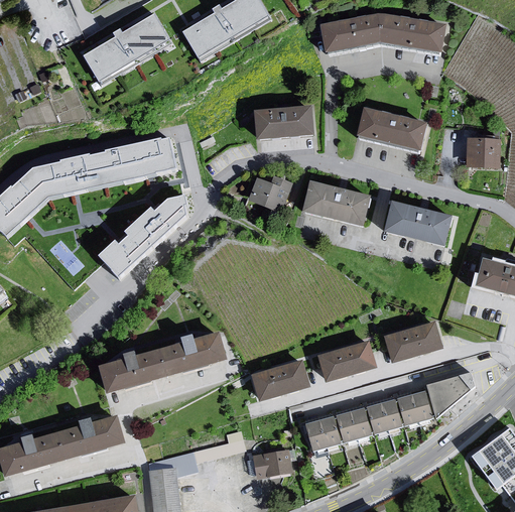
[(181,30),(198,59),(276,14),(267,0),(233,0),(189,25),(181,30)]
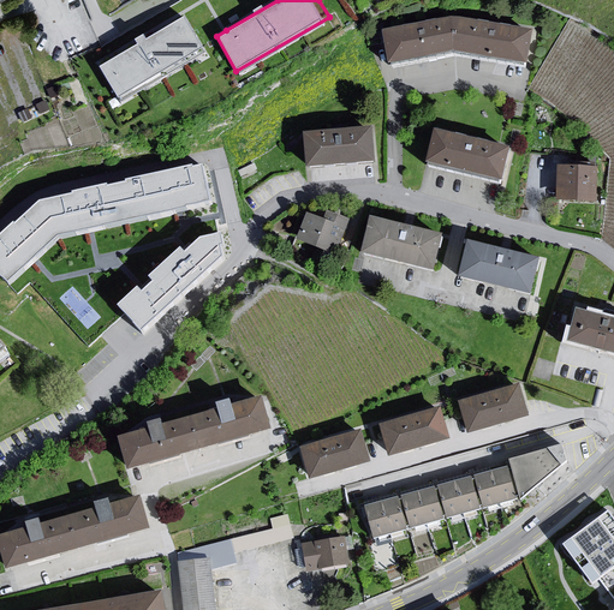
[(143,34),(94,61),(112,102),(212,42),(190,9),(143,34)]
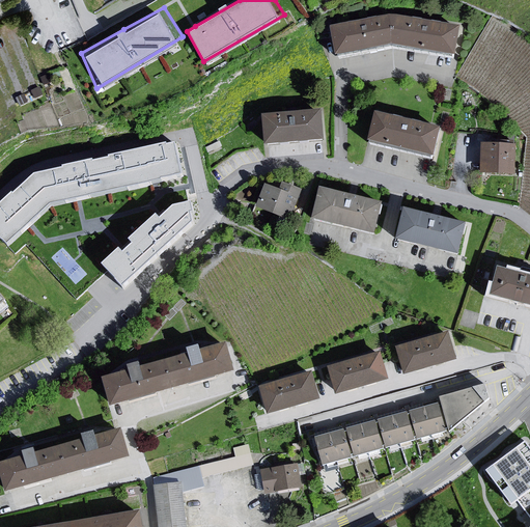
[(396,12),(330,24),(336,54),(391,44),(455,53),(459,24),(396,12)]
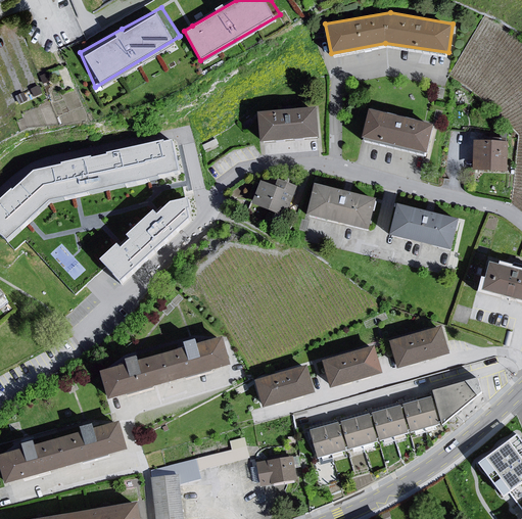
[(318,112),(258,116),(263,145),(321,141),(318,112)]
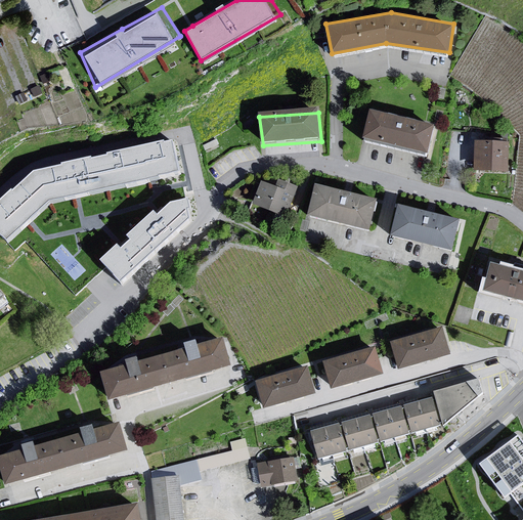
[(435,128),(369,114),(364,140),(429,157),(435,128)]
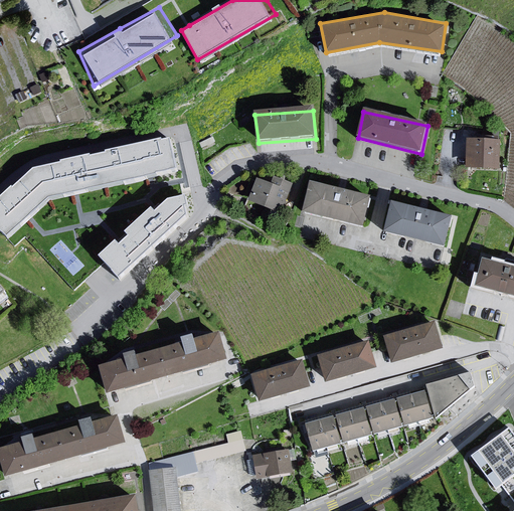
[(169,136),(117,146),(124,178),(177,167),(169,136)]
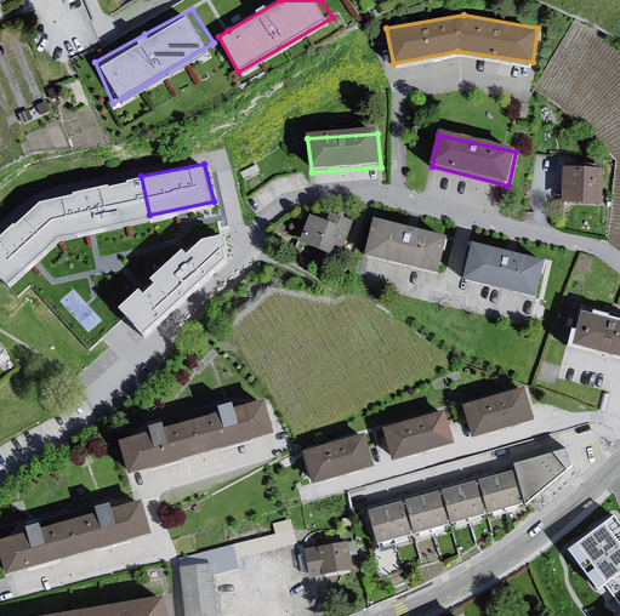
[(602,167),(562,167),(562,203),(602,205),(602,167)]
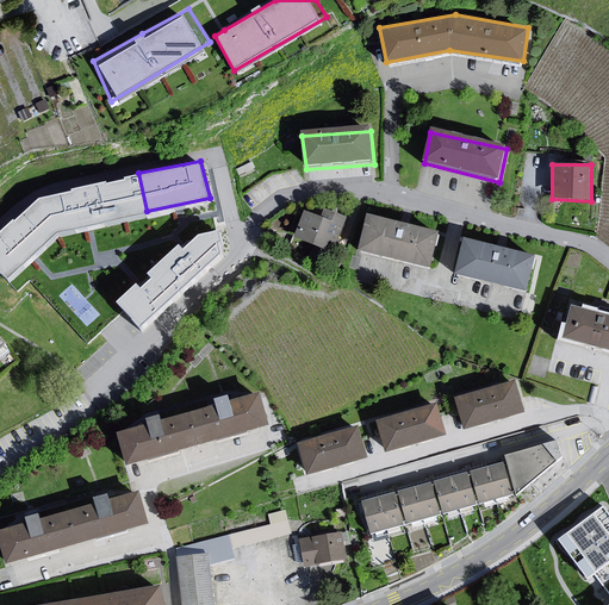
[(138,173),(39,197),(60,231),(147,211),(138,173)]
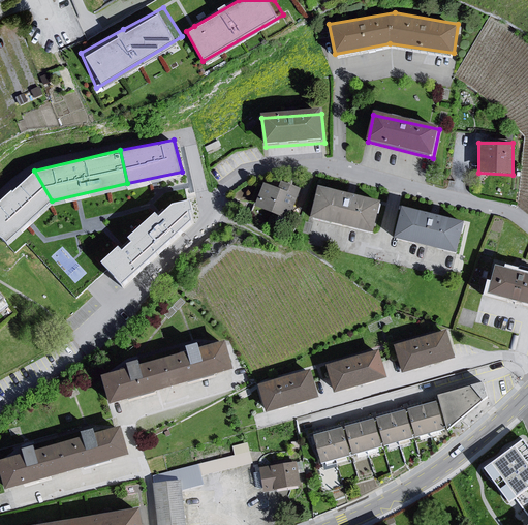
[(0,232),(7,241),(52,201),(34,171),(0,199),(0,232)]
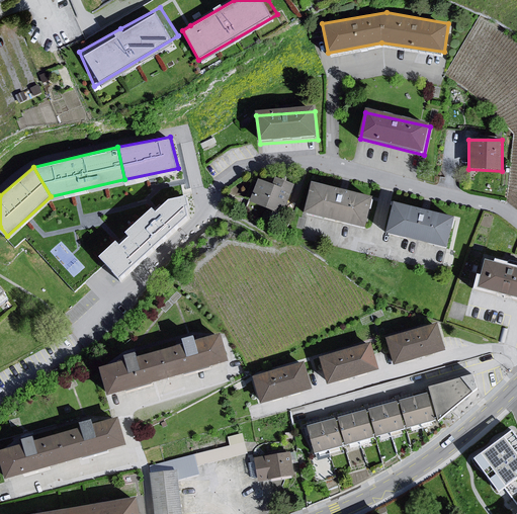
[(258,179),(249,201),(278,212),(279,209),(284,209),(295,185),(273,178),(271,185),(258,179)]
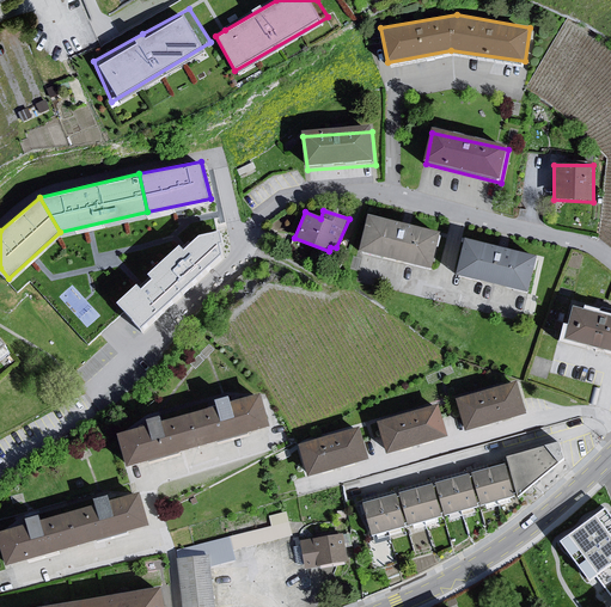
[(368,219),(362,253),(434,271),(443,237),(368,219)]
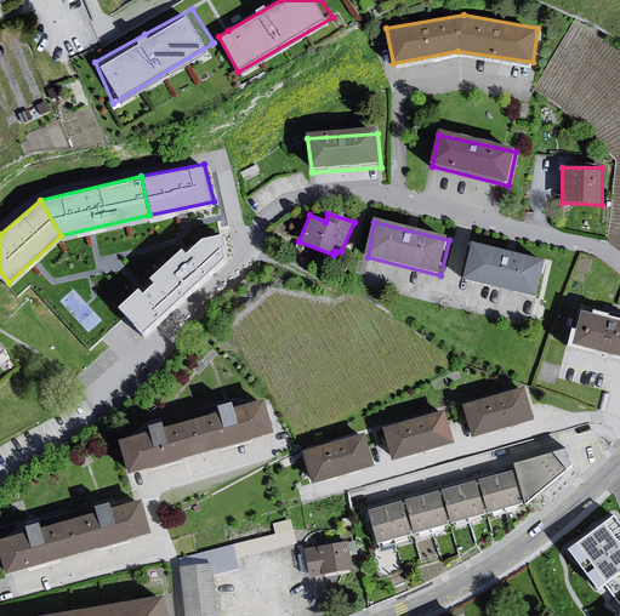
[(183,245),(163,263),(176,283),(188,291),(227,257),(223,232),(204,235),(187,250),(183,245)]
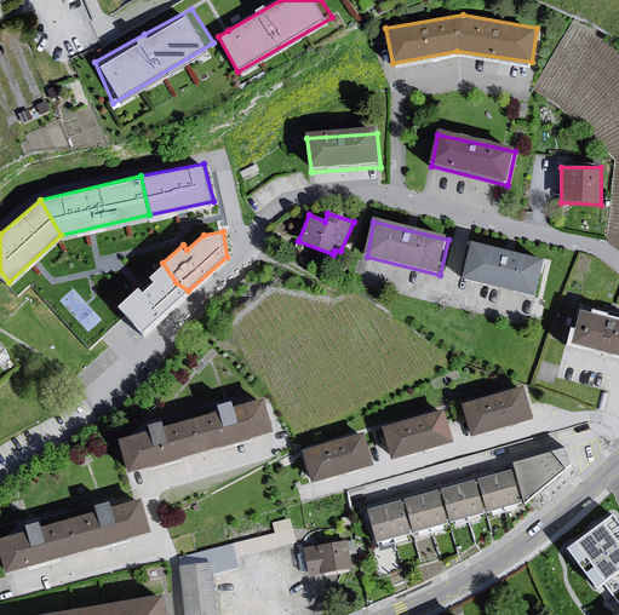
[(544,262),(471,243),(464,281),(537,299),(544,262)]
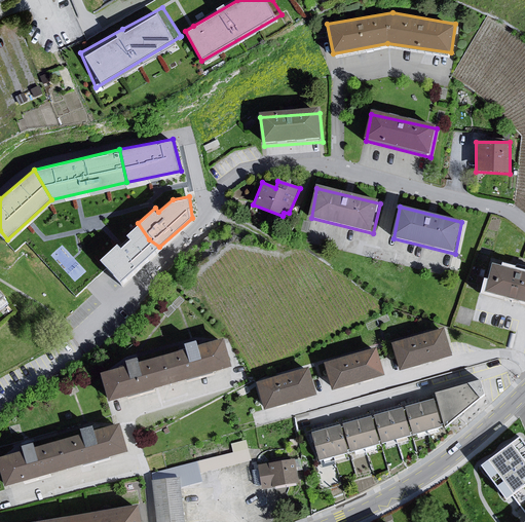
[(149,239),(138,223),(126,234),(130,237),(122,247),(118,241),(101,258),(120,282),(159,247),(149,239)]
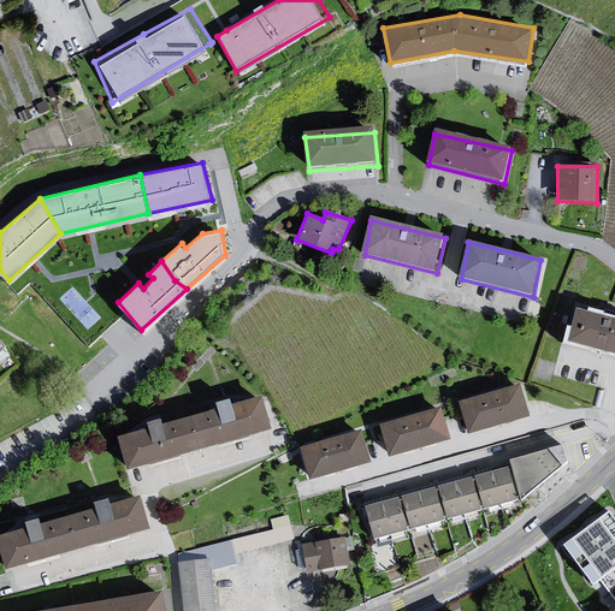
[(614,320),(580,312),(571,343),(614,354),(614,320)]
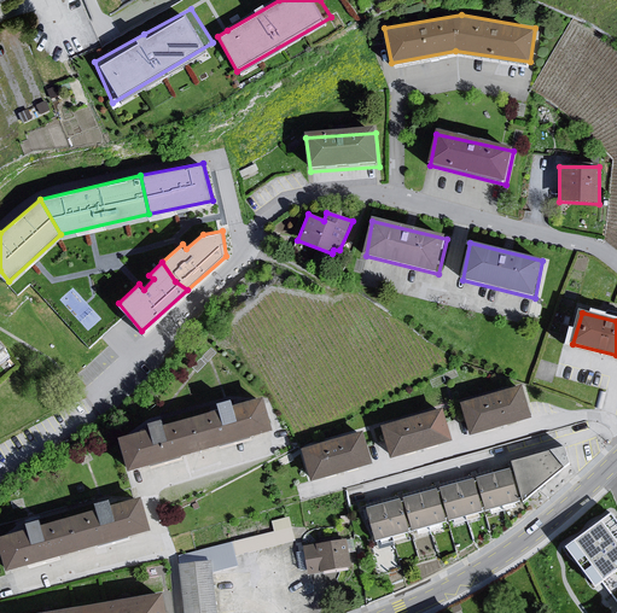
[(524,384),(461,401),(469,432),(533,414),(524,384)]
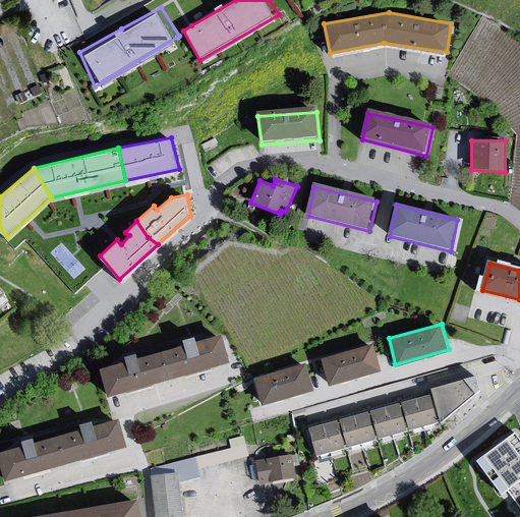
[(101,368),(109,397),(231,362),(223,335),(197,342),(196,337),(184,340),(185,345),(140,357),(138,353),(126,357),(127,361),(101,368)]
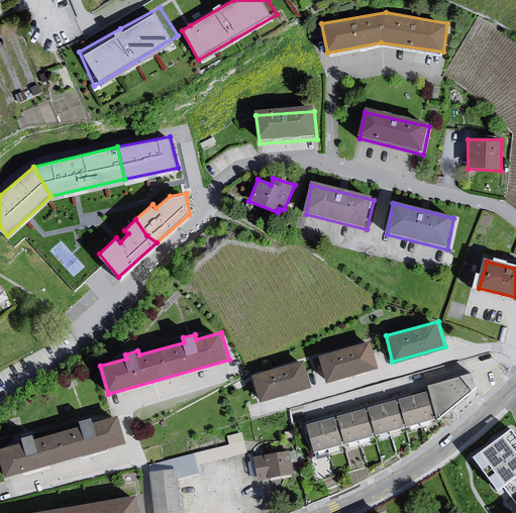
[(371,340),(319,355),(326,382),(378,367),(371,340)]
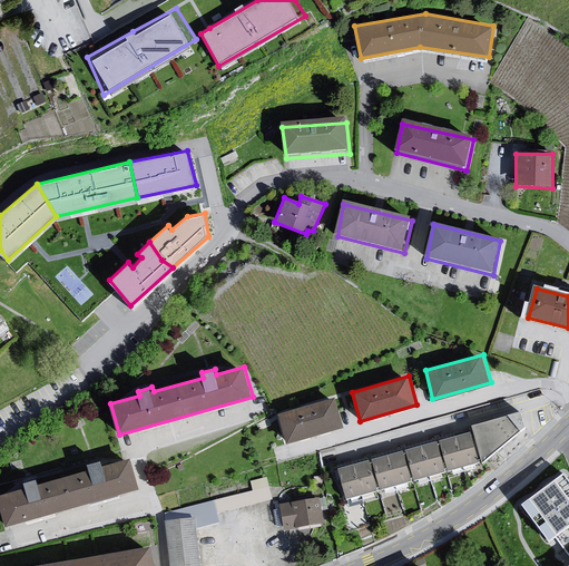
[(334,398),(278,413),(286,442),(342,427),(334,398)]
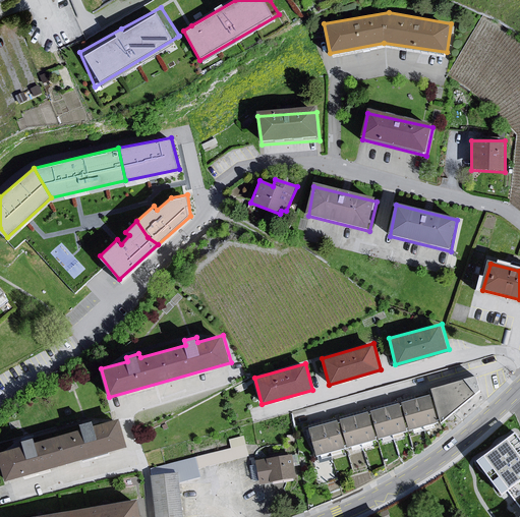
[(431,389),(431,393),(439,418),(440,422),(475,392),(464,380),(431,389)]
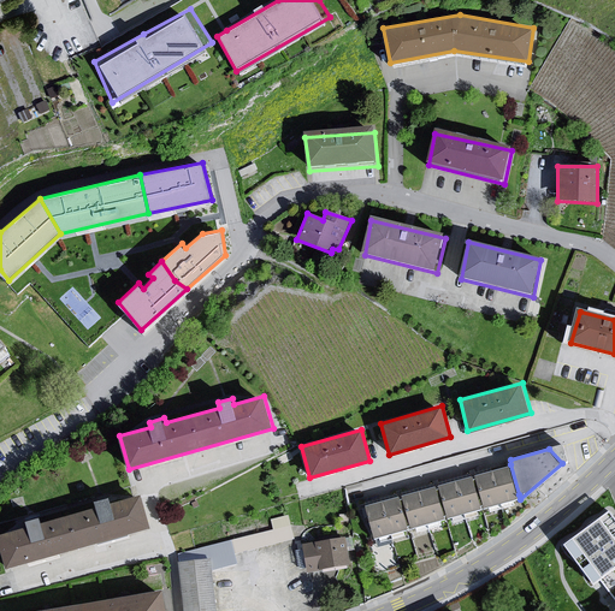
[(510,464),(364,505),(373,539),(519,494),(510,464)]
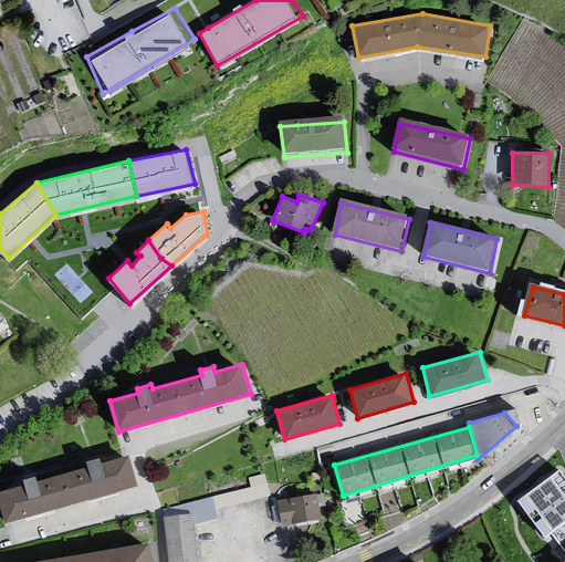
[(25,484),(0,492),(0,501),(6,521),(138,485),(131,456),(103,462),(102,457),(89,460),(90,467),(40,480),(40,475),(23,478),(25,484)]
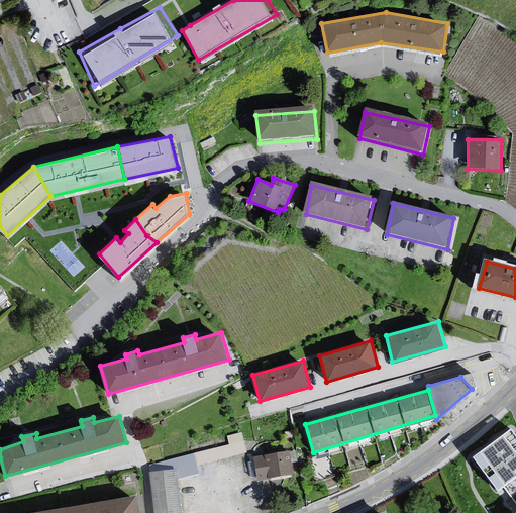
[(515,512),(515,427),(512,422),(469,454),(497,493),(503,488),(515,505),(506,512),(515,512)]
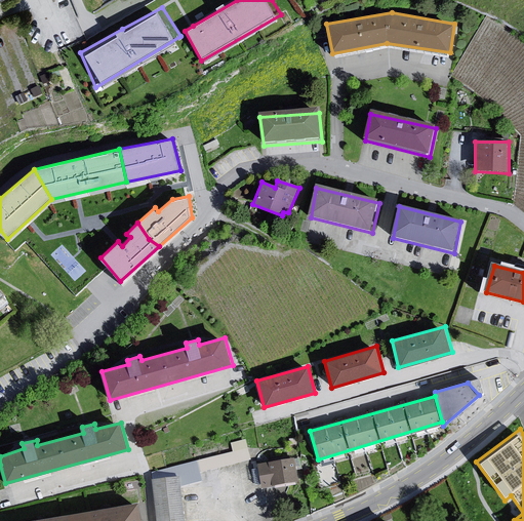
[(292,458),(254,466),(260,487),(296,483),(292,458)]
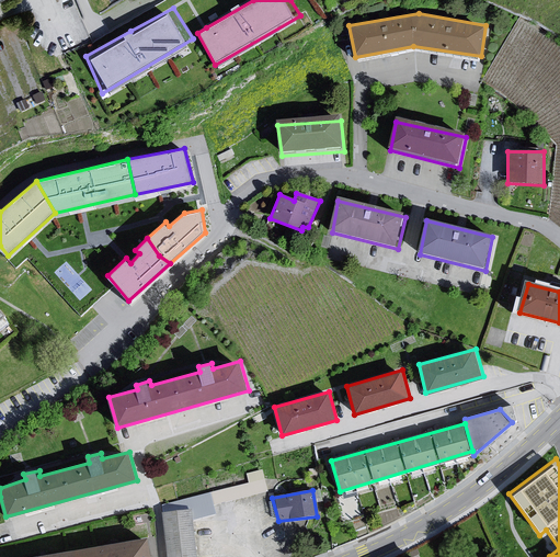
[(195,556),(189,509),(160,512),(163,556),(195,556)]
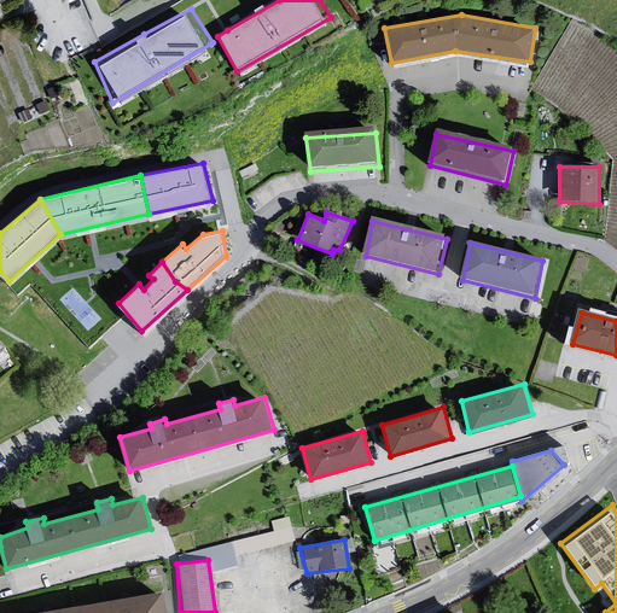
[(74,607),(34,612),(167,612),(164,593),(104,602),(74,607)]
